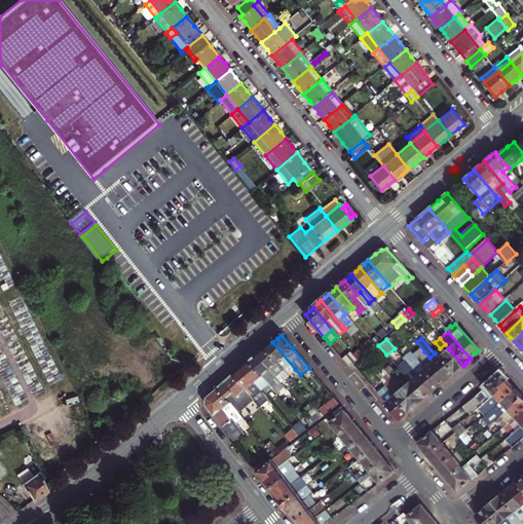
[(295,369),(272,342),(268,345),(264,348),(288,376),(295,369)]
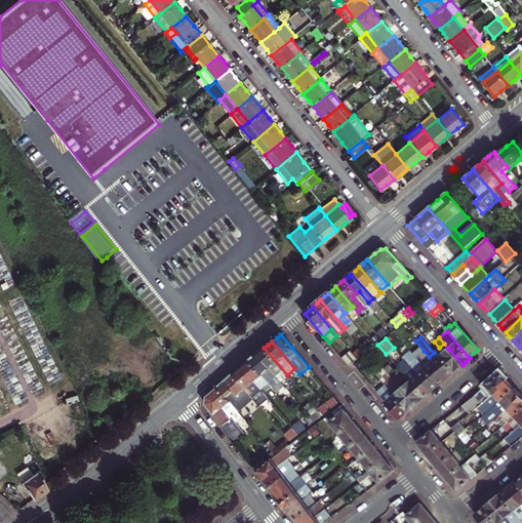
[(448,349),(444,344),(439,348),(437,350),(441,356),(448,349)]
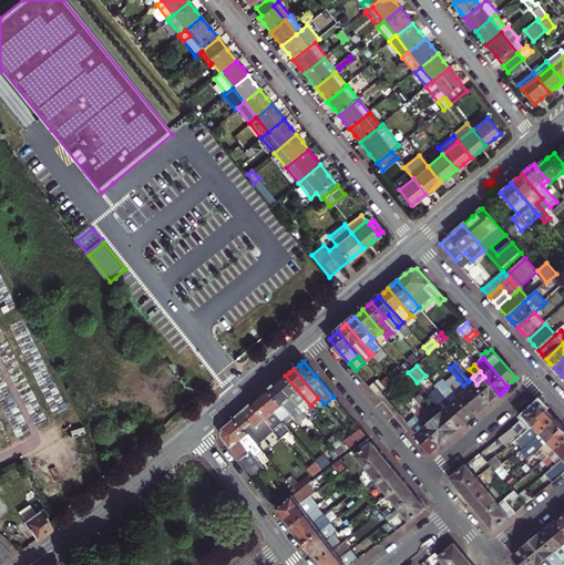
[(277,382),(301,412),(310,406),(285,376),(282,379),(277,382)]
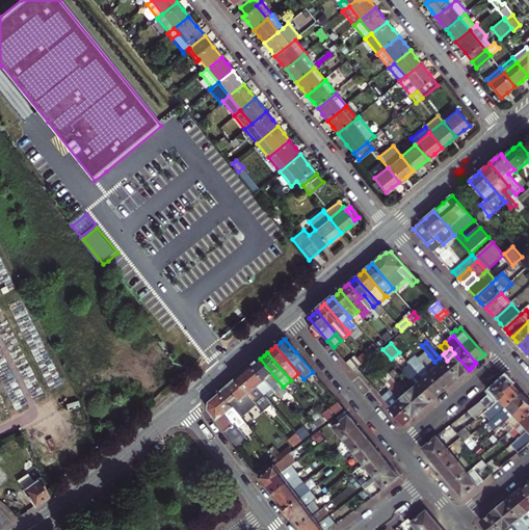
[(454,353),(447,361),(459,375),(460,376),(464,373),(469,370),(454,353)]
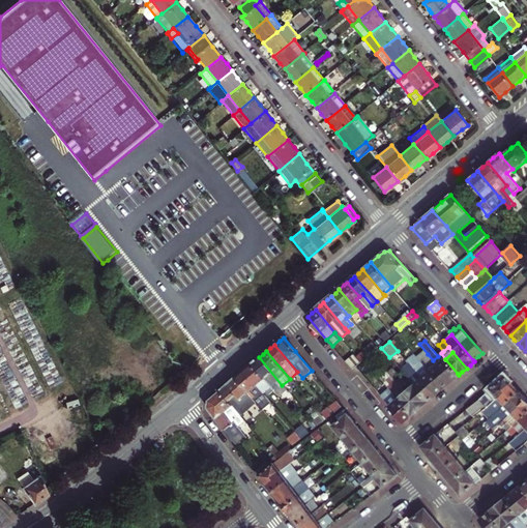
[(433,360),(438,365),(445,359),(441,353),(438,356),(433,360)]
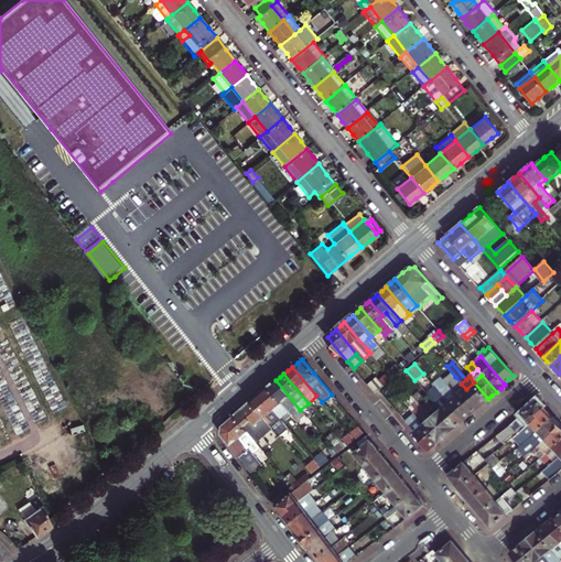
[(402,382),(398,377),(392,381),(397,387),(402,382)]
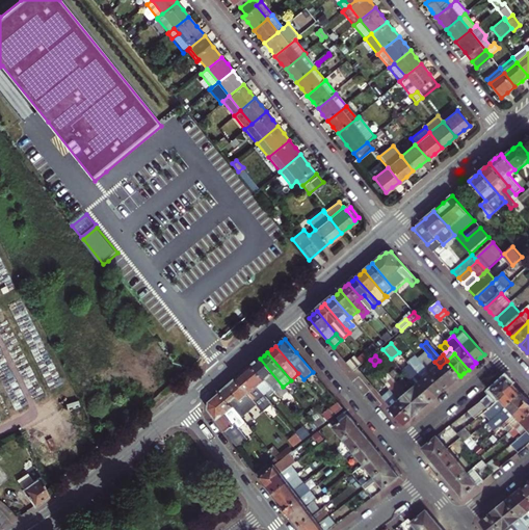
[(452,381),(440,367),(434,362),(429,355),(422,362),(444,389),(448,386),(452,381)]
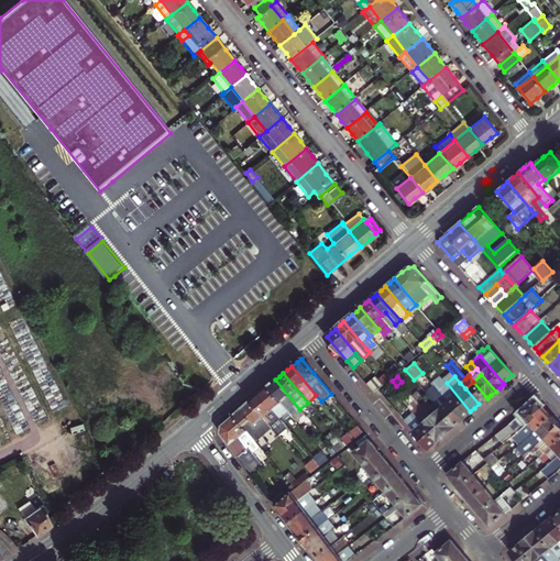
[(380,389),(383,386),(375,377),(368,384),(374,392),(379,388),(380,389)]
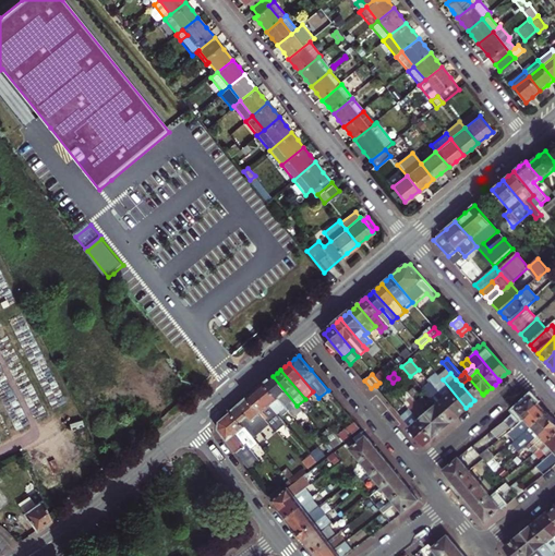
[(300,410),(297,406),(273,376),(268,379),(264,384),(277,399),(282,406),(288,411),(291,417),(300,410)]
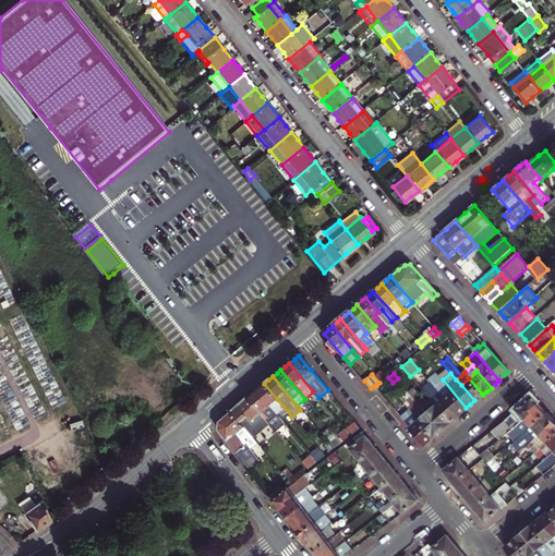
[(432,385),(434,387),(457,414),(461,411),(466,408),(443,379),(441,378),(432,385)]
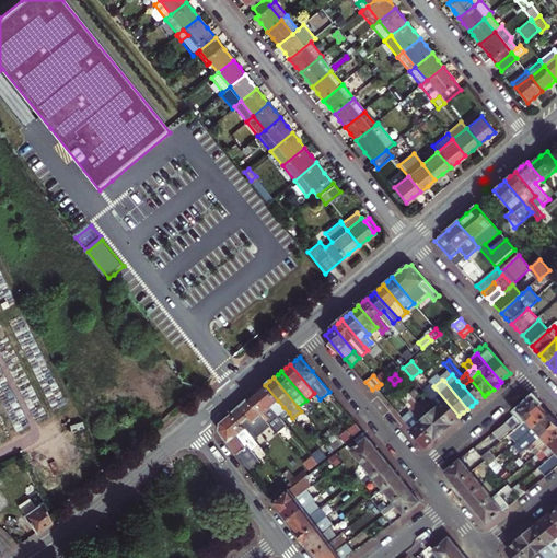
[(471,380),(463,386),(476,402),(480,398),(484,395),(471,380)]
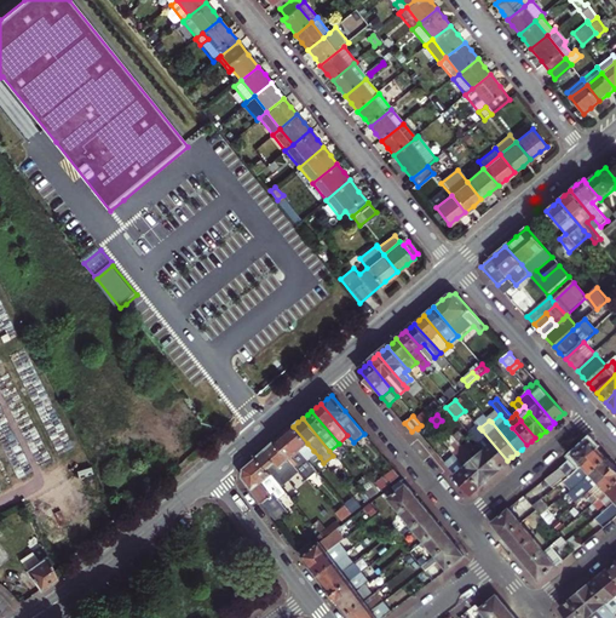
[(285,434),(299,451),(308,444),(293,427),(289,430),(285,434)]
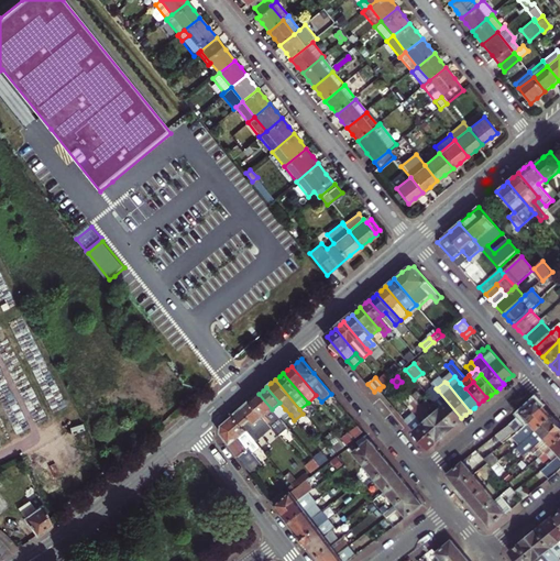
[(416,409),(420,416),(426,411),(421,405),(408,389),(403,395),(416,409)]
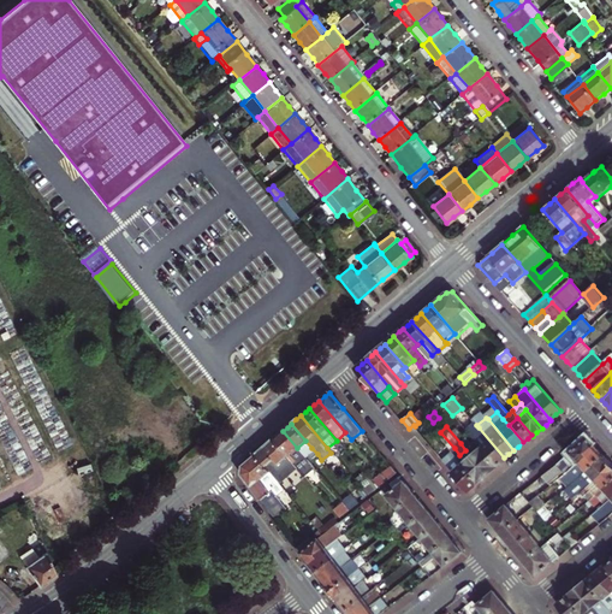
[(475,442),(481,449),(495,466),(499,462),(504,458),(479,427),(469,435),(475,442)]
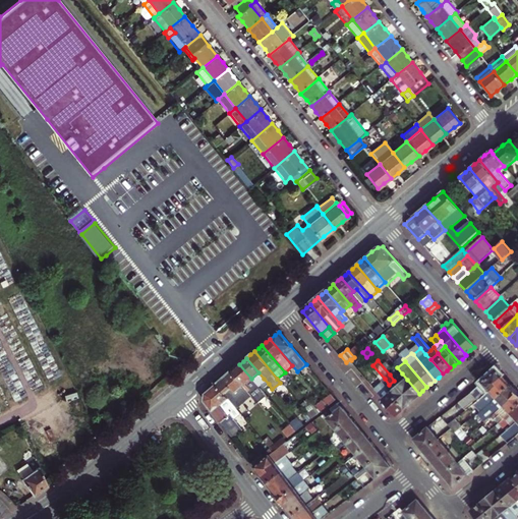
[(271,402),(256,385),(251,379),(239,364),(236,366),(231,370),(253,397),(264,408),(271,402)]
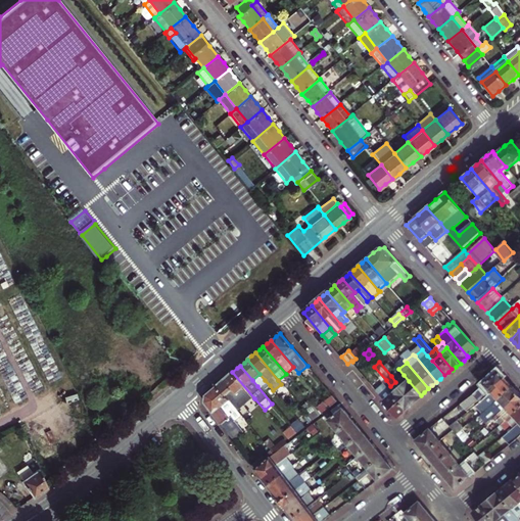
[(474,393),(466,399),(461,403),(467,412),(476,405),(481,401),(506,378),(503,375),(501,372),(499,371),(474,393)]
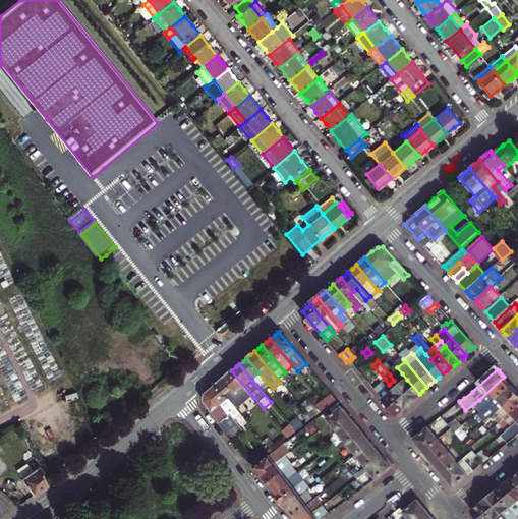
[(253,397),(231,370),(224,377),(216,384),(237,410),(253,397)]
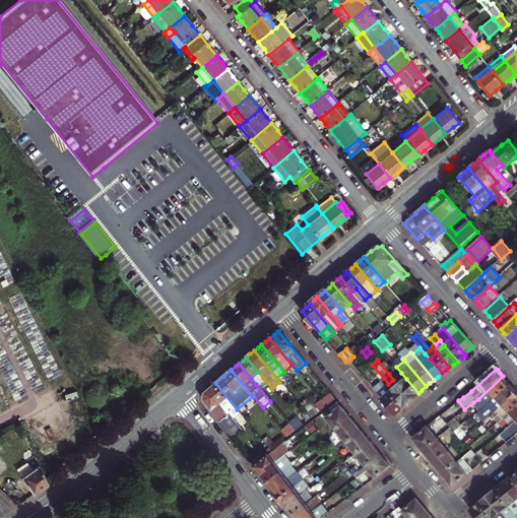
[(393,380),(398,376),(393,370),(389,374),(393,380)]
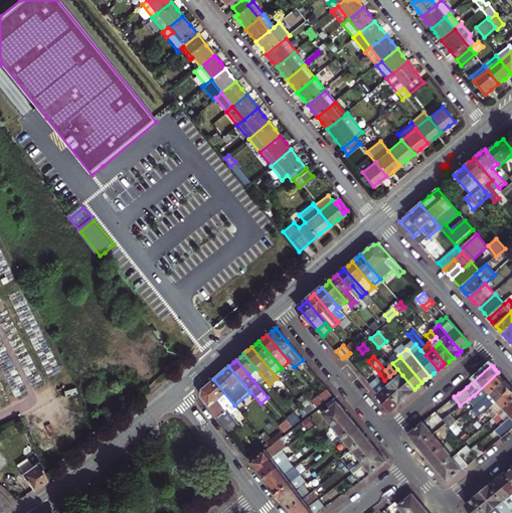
[(261,374),(256,368),(248,374),(253,380),(257,377),(261,374)]
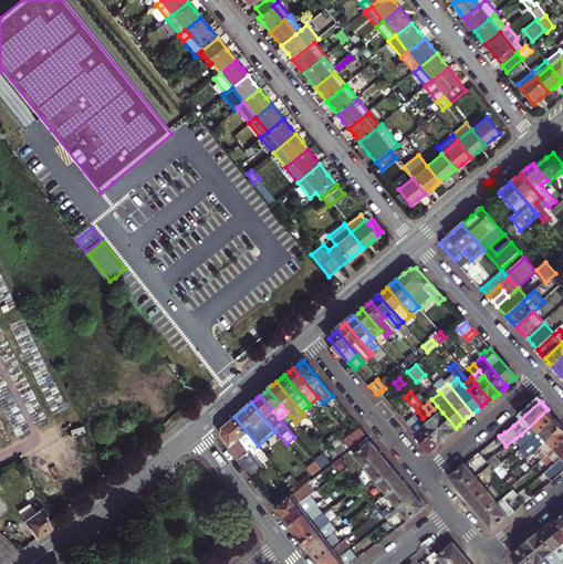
[(428,414),(434,419),(442,413),(437,406),(434,409),(428,414)]
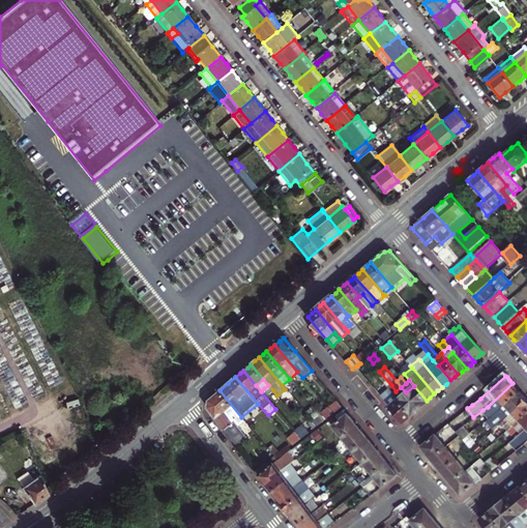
[(482,410),(490,418),(494,414),(520,391),(517,388),(513,383),(488,407),(482,410)]
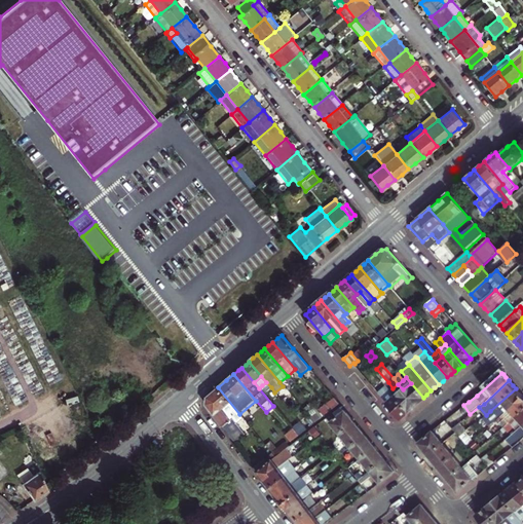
[(262,385),(267,391),(271,387),(266,382),(262,385)]
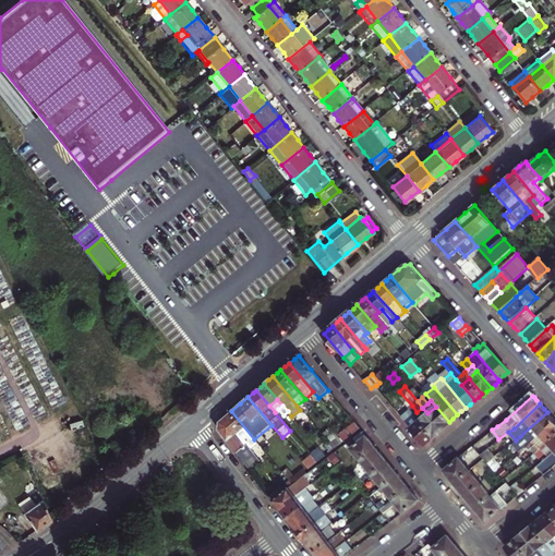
[(427,413),(422,408),(417,412),(412,406),(409,409),(410,410),(419,421),(427,413)]
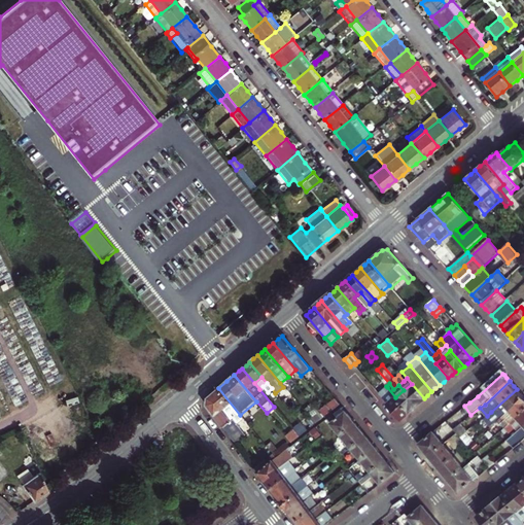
[(421,403),(425,399),(424,398),(412,384),(404,390),(417,406),(421,403)]
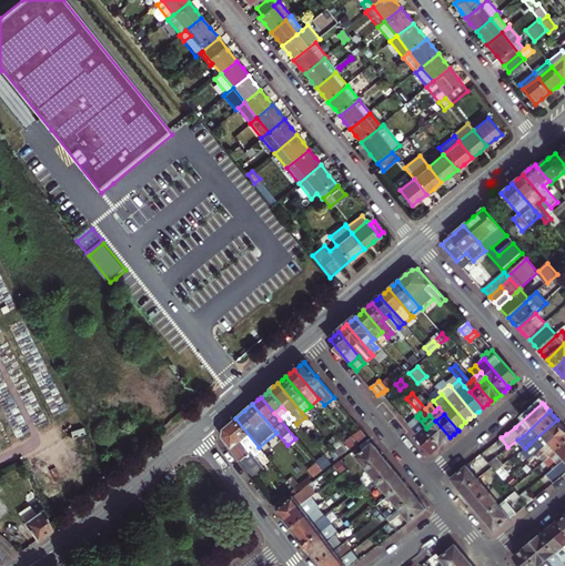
[(417,417),(409,425),(432,452),(435,447),(440,444),(426,428),(417,417)]
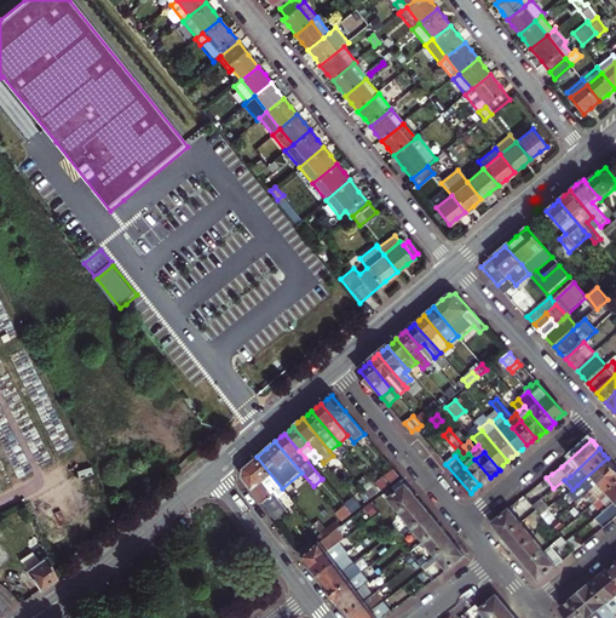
[(249,463),(243,468),(243,478),(278,525),(291,515),(281,502),(288,496),(282,488),(257,457),(249,463)]
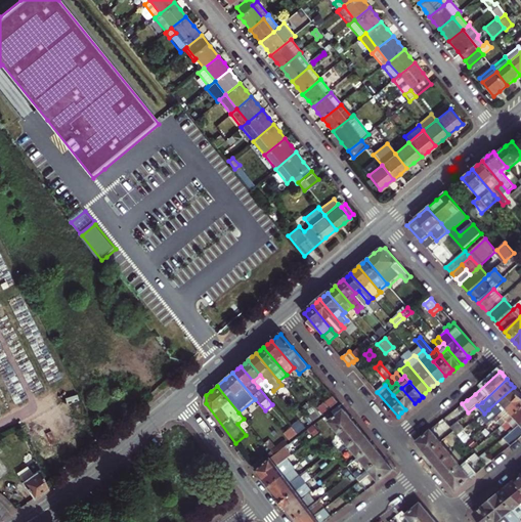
[(495,417),(501,412),(520,394),(518,391),(514,387),(488,409),(484,414),(482,415),(488,423),(495,417)]
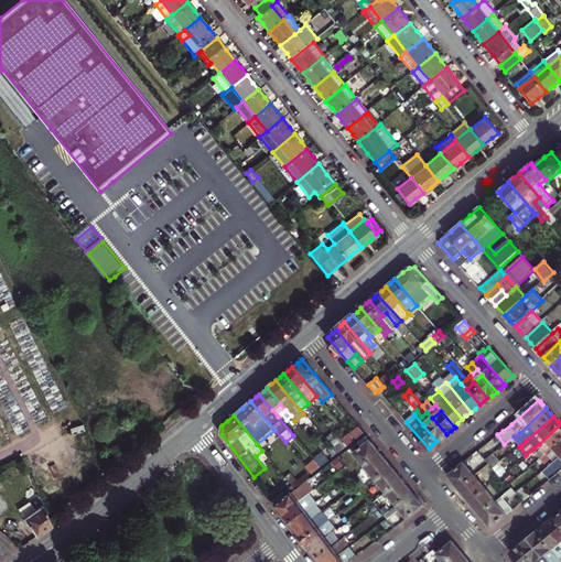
[(432,418),(423,425),(437,441),(438,442),(442,438),(446,434),(432,418)]
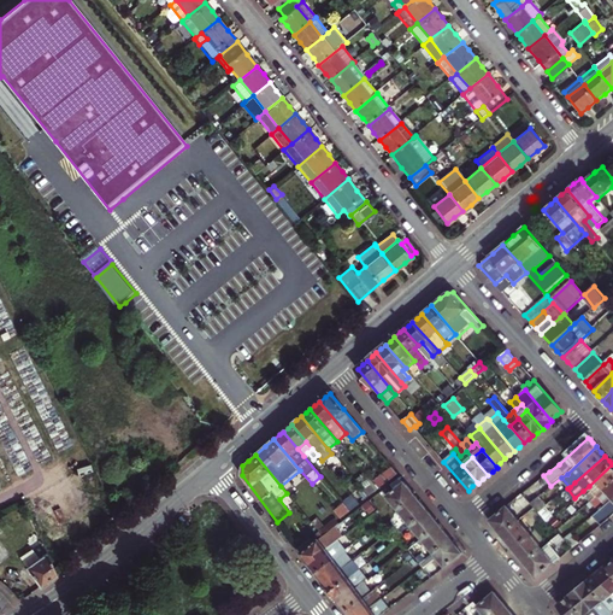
[(590,501),(595,497),(612,479),(612,464),(589,486),(593,491),(587,496),(590,501)]
